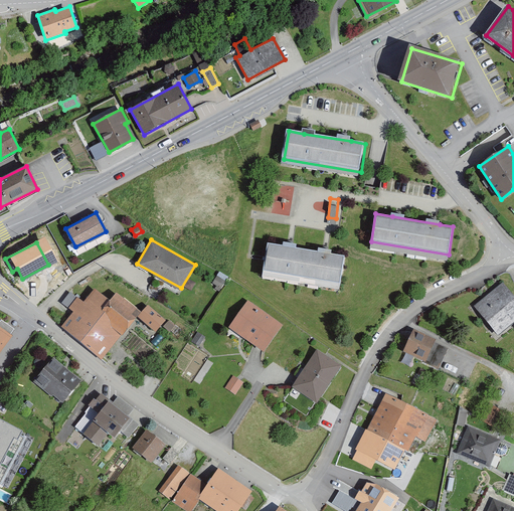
[(341,285),(345,257),(331,253),(285,246),(269,243),(264,272),(341,285)]
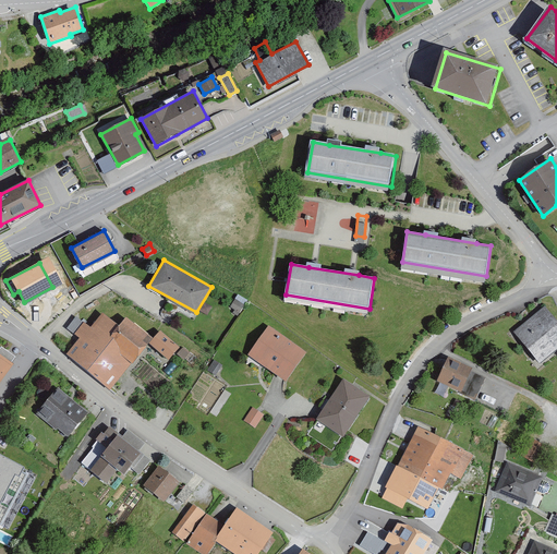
[(540,361),(556,346),(556,320),(545,304),(515,329),(540,361)]
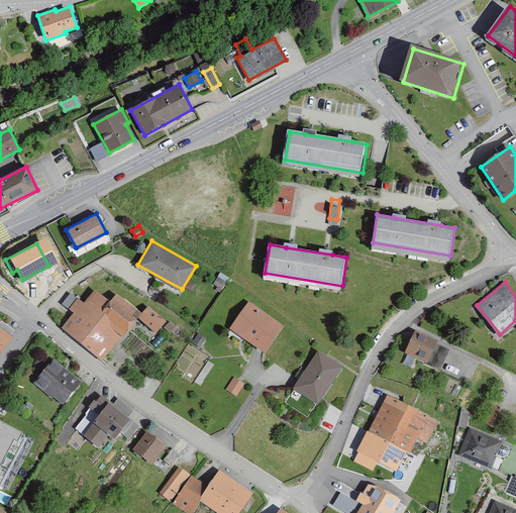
[(70,303),(79,292),(73,287),(64,299),(70,303)]
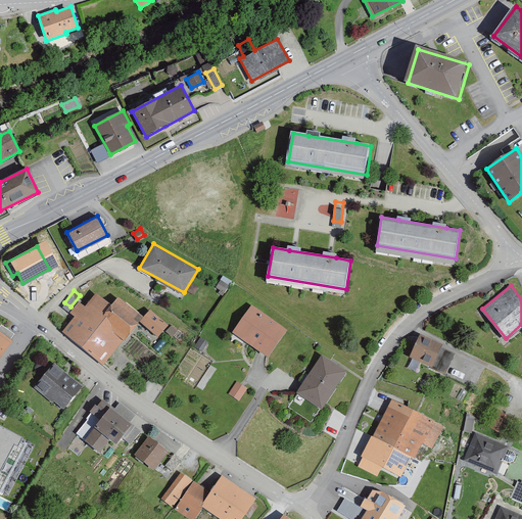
[(86,305),(78,300),(69,312),(75,315),(61,332),(103,364),(122,339),(126,341),(140,323),(157,335),(167,324),(148,310),(143,316),(117,296),(111,303),(96,292),(86,305)]
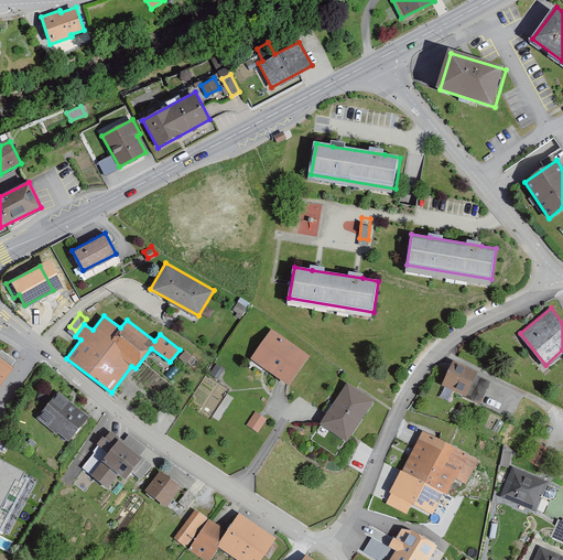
[(290,384),(309,355),(270,329),(250,357),(290,384)]
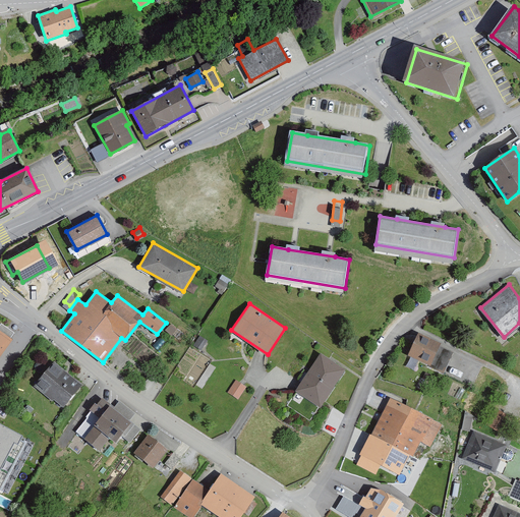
[(0,352),(12,334),(0,326),(0,352)]
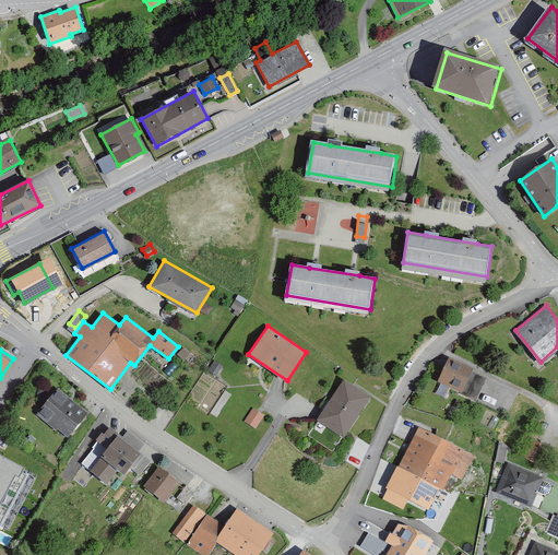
[(473,367),(450,357),(439,380),(463,391),(473,367)]
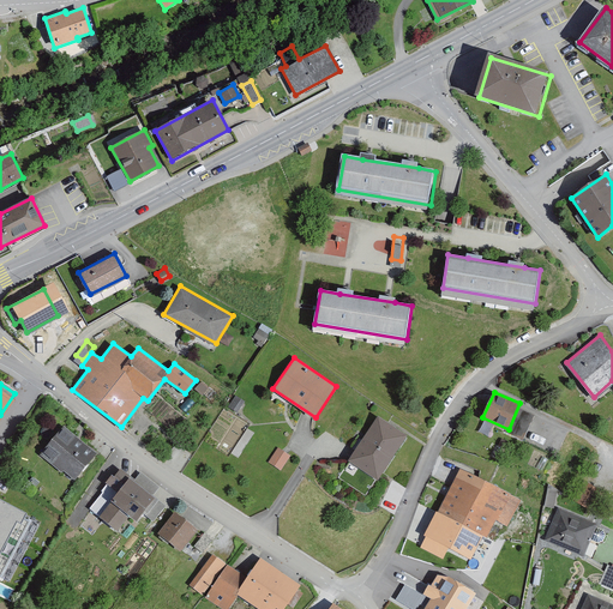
[(407,436),(378,416),(349,457),(377,476),(407,436)]
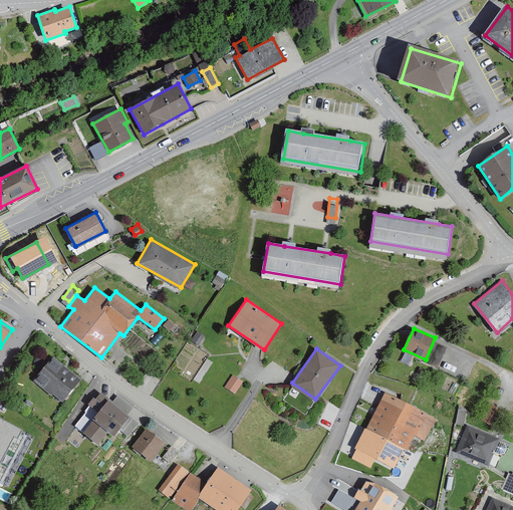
[(79,379),(52,357),(34,380),(61,402),(79,379)]
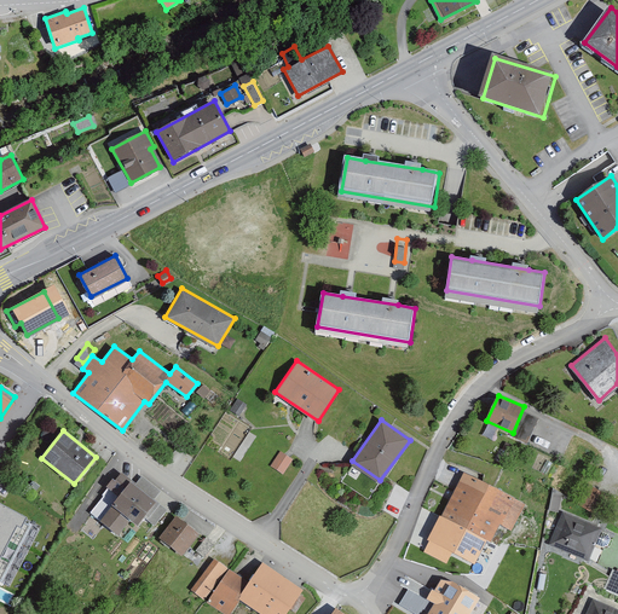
[(281,475),(290,458),(278,451),(267,468),(281,475)]
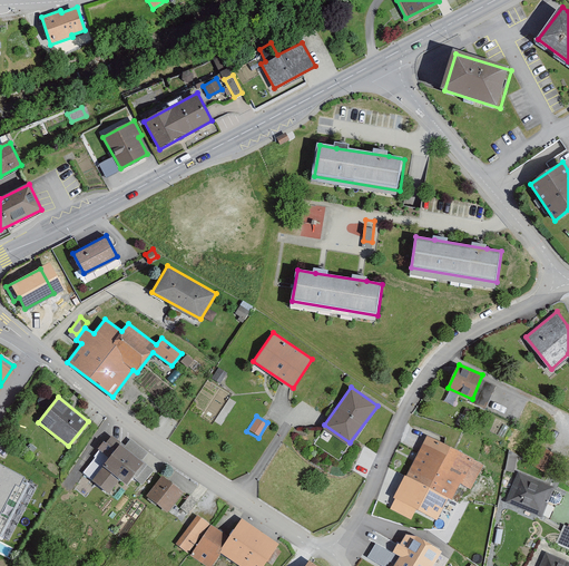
[(480,464),(428,436),(398,491),(450,520),(480,464)]
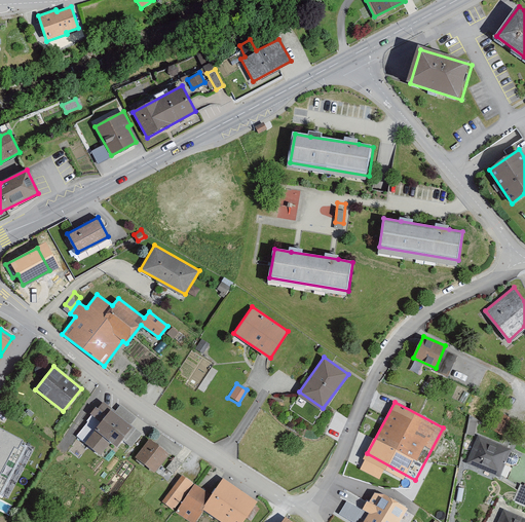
[(133,427),(111,411),(97,429),(118,446),(133,427)]
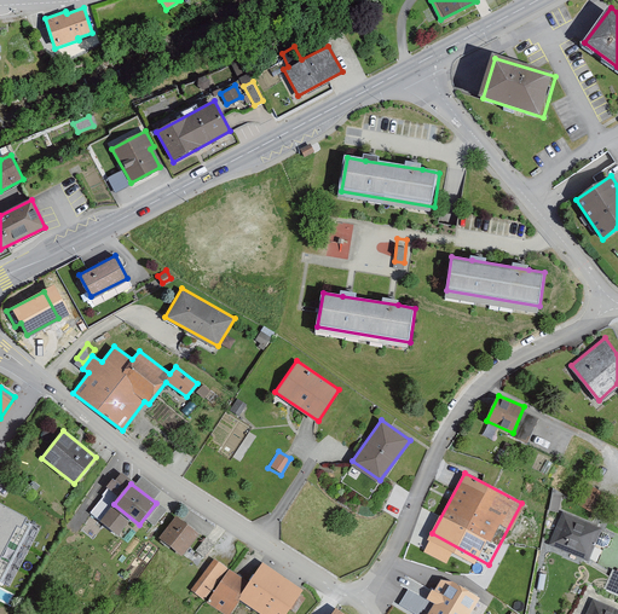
[(94,517),(105,504),(94,496),(85,509),(94,517)]
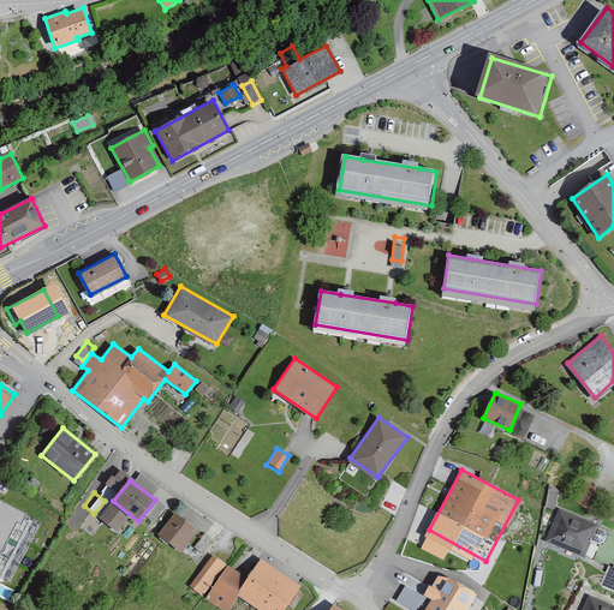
[(0,578),(31,513),(0,497),(0,578)]
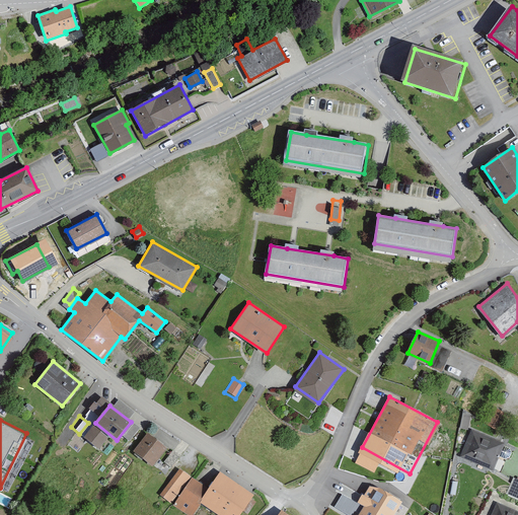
[(107,438),(92,426),(83,436),(99,449),(107,438)]
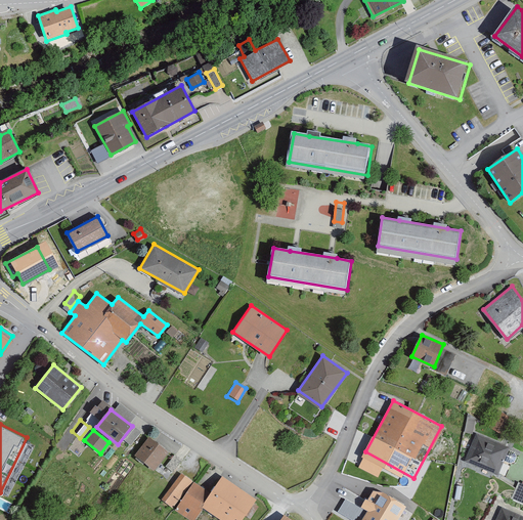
[(497,472),(509,447),(475,433),(465,458),(497,472)]
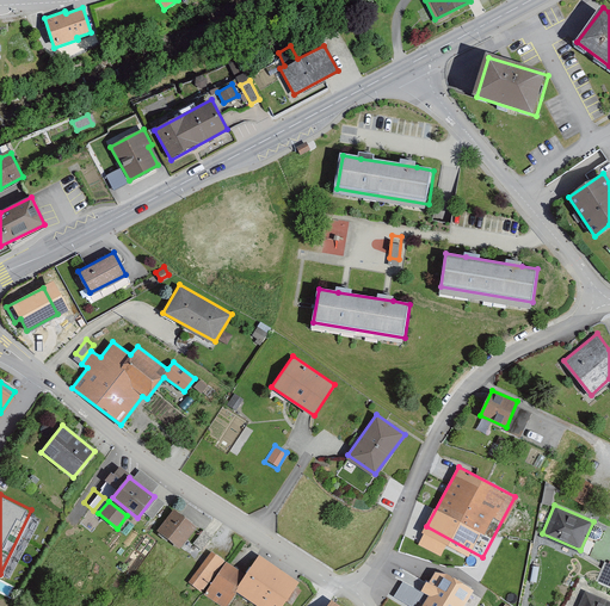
[(193,526),(171,511),(156,531),(179,546),(193,526)]
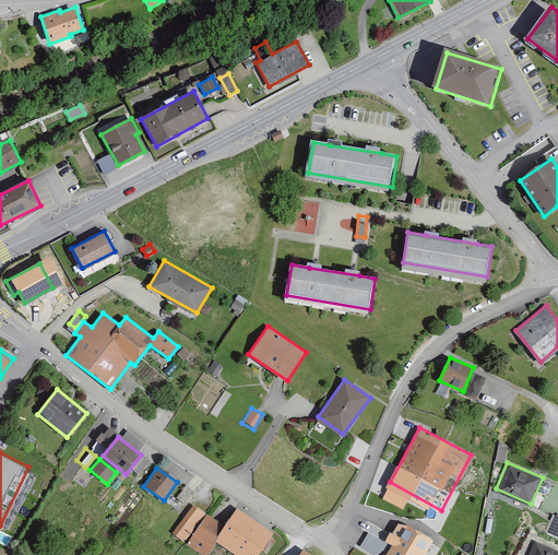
[(236,554),(256,554),(272,531),(237,508),(225,526),(193,504),(174,534),(204,554),(206,554),(215,541),(236,554)]
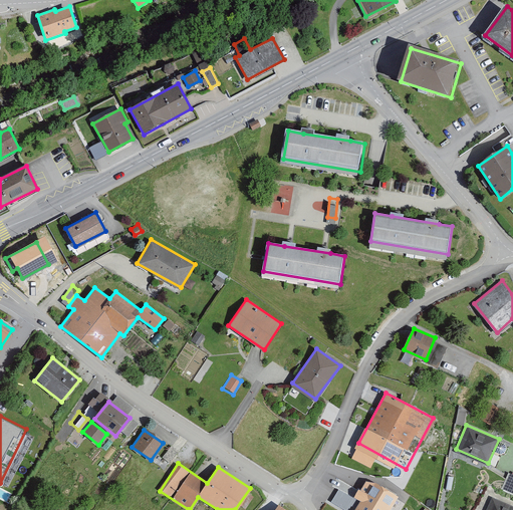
[(389,509),(398,496),(365,477),(353,496),(360,501),(354,509),(389,509)]
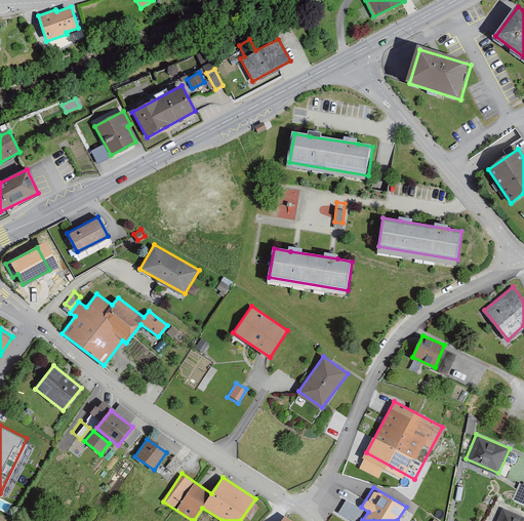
[(523,520),(523,514),(502,506),(495,520),(523,520)]
